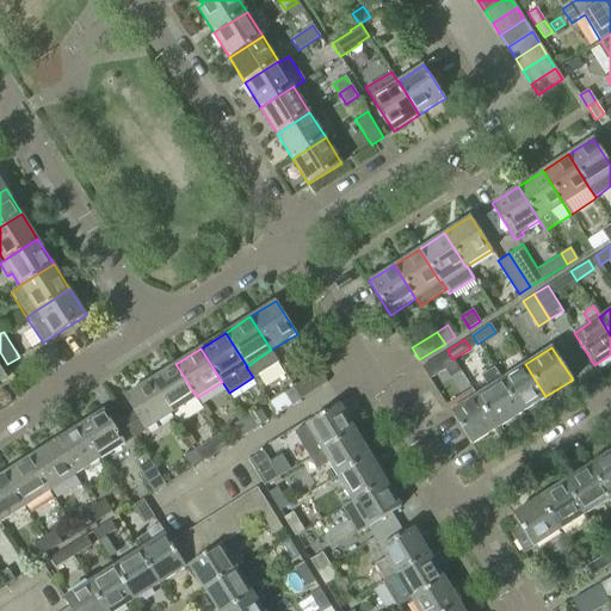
[(421,366),(429,378),(455,362),(452,359),(448,350),(421,366)]
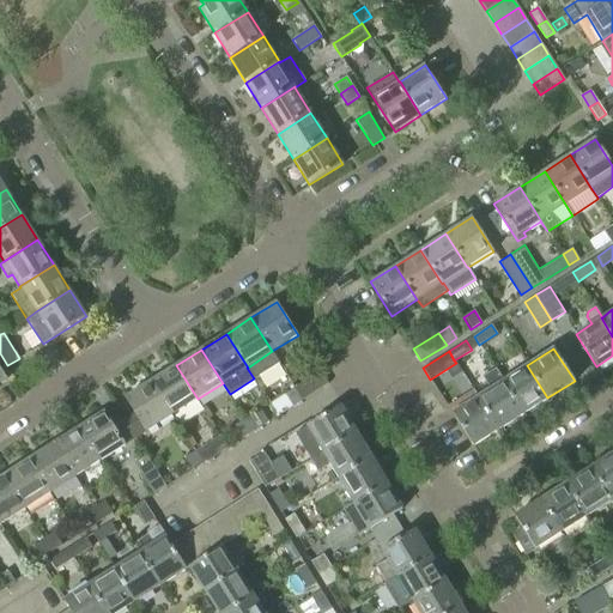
[(171,416),(198,399),(176,365),(150,382),(171,416)]
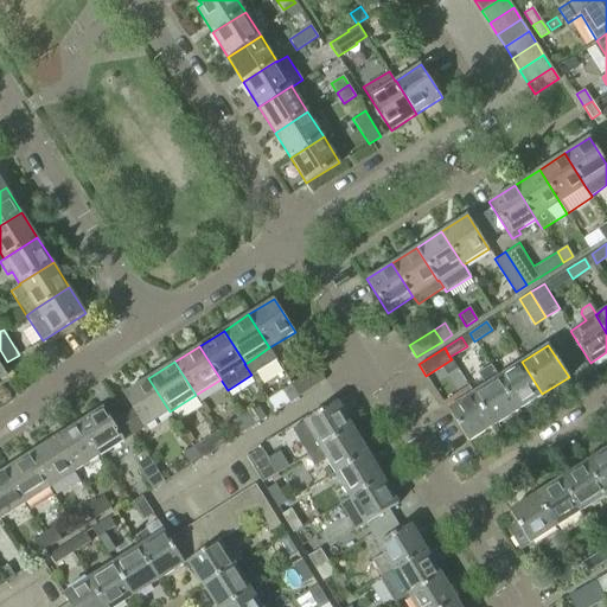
[(497,378),(517,410),(542,394),(522,362),(498,377),(497,378)]
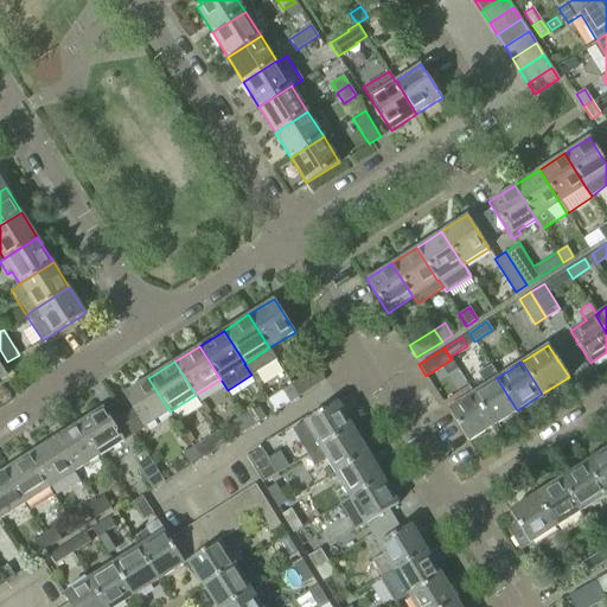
[(473,393),(470,387),(468,387),(493,426),(517,410),(497,378),(498,377),(491,365),(478,374),(485,385),(473,393)]
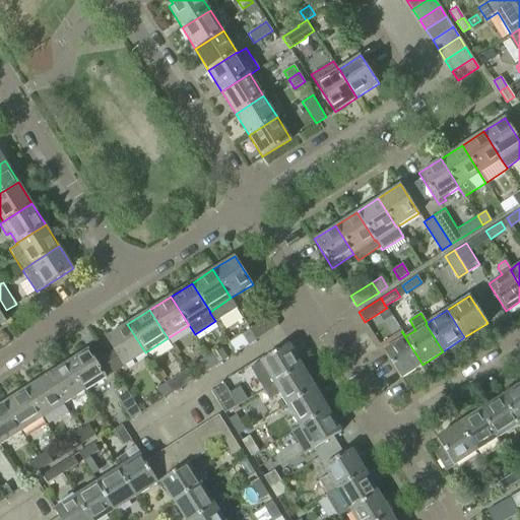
[(257,338),(278,325),(271,315),(250,328),(257,338)]
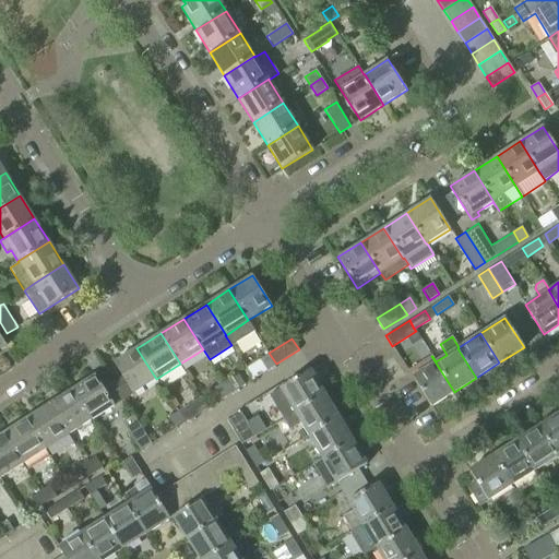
[(113,382),(125,400),(133,393),(156,379),(137,348),(114,363),(122,376),(113,382)]
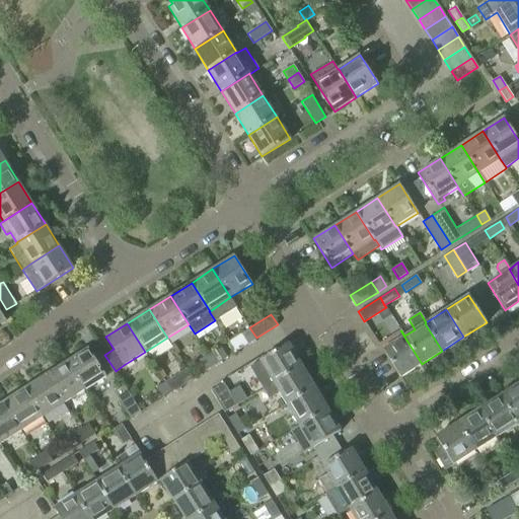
[(249,327),(241,334),(247,344),(256,338),(249,327)]
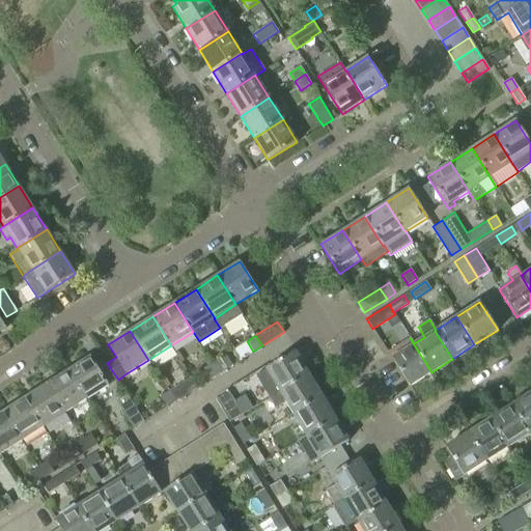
[(392,358),(410,386),(431,372),(410,338),(389,352),(392,358)]
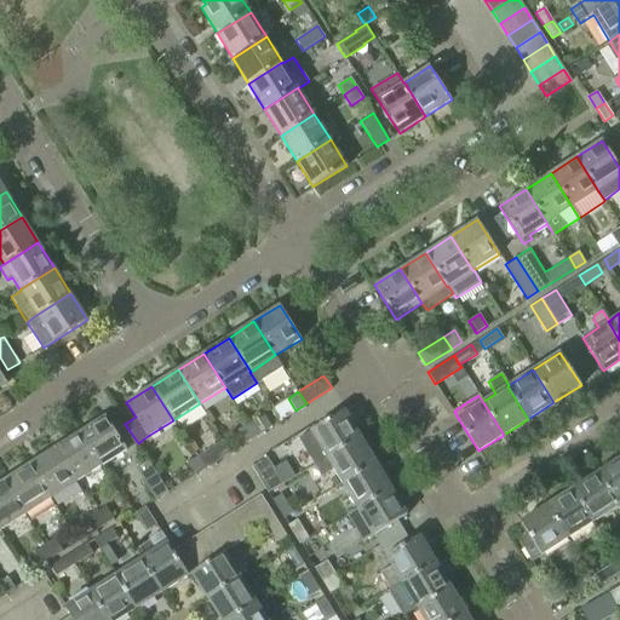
[(344,411),(298,438),(314,464),(360,436),(344,411)]
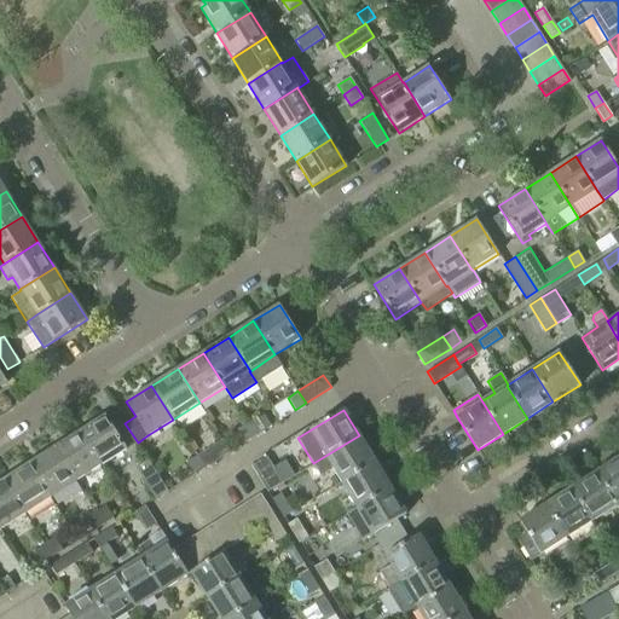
[(248,423),(256,435),(271,426),(264,414),(248,423)]
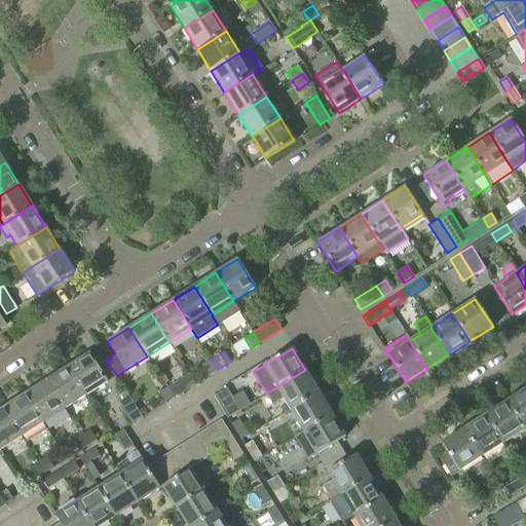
[(89,352),(68,367),(86,395),(108,381),(108,382),(117,376),(106,360),(98,365),(89,352)]
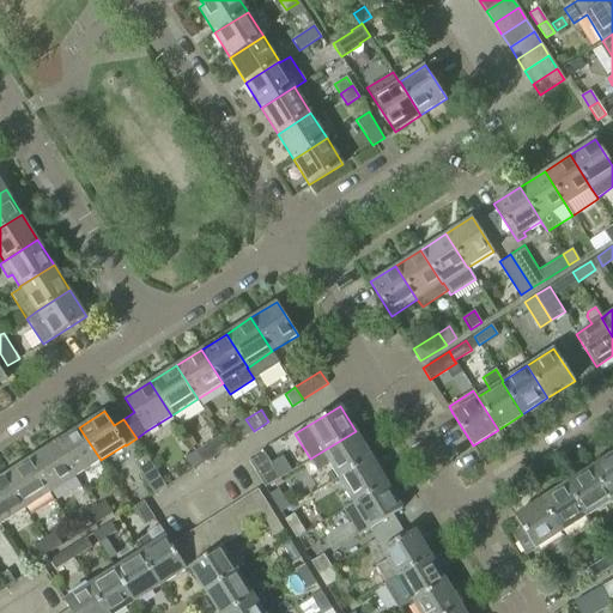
[(246,419),(235,426),(242,438),(254,431),(246,419)]
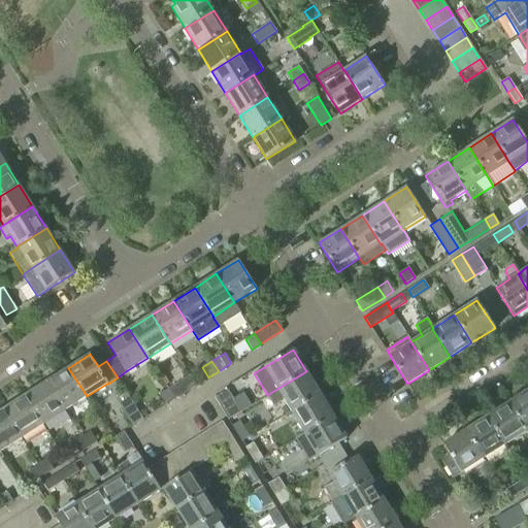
[(64,410),(87,396),(68,368),(46,382),(64,410)]
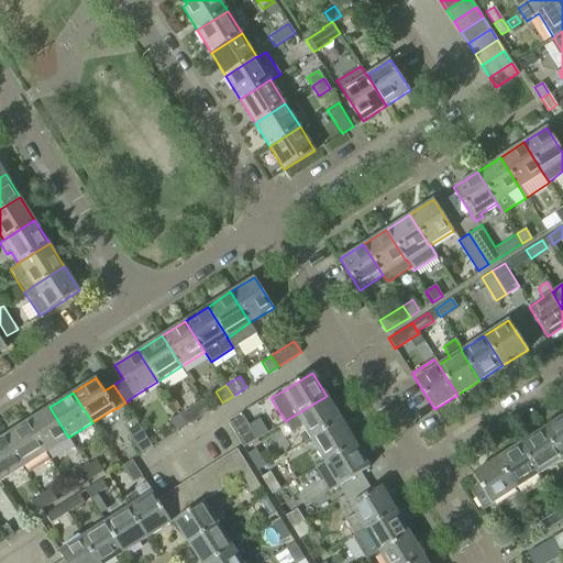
[(291,432),(302,426),(310,437),(340,419),(327,396),(285,421),(291,432)]
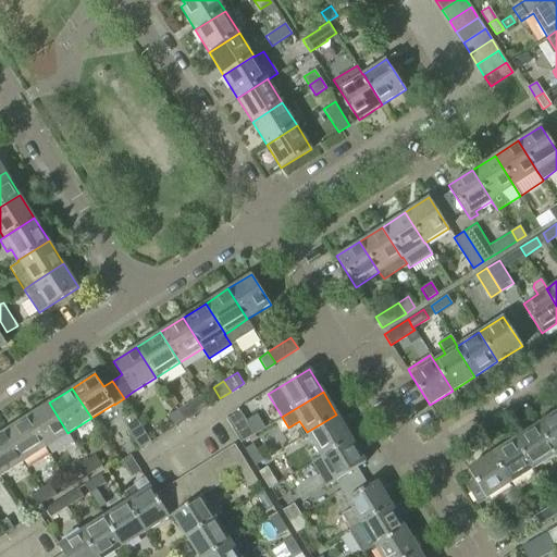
[(184,421),(207,406),(200,395),(177,410),(184,421)]
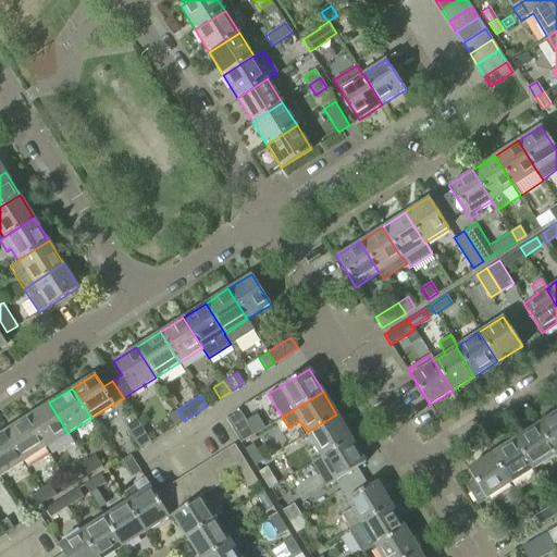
[(49,403),(26,417),(46,447),(67,433),(49,403)]
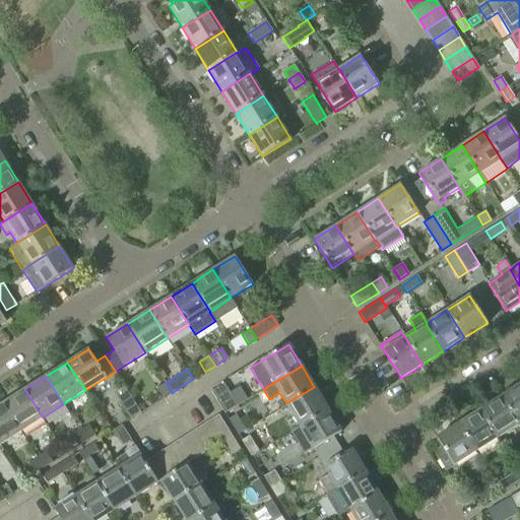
[(166,383),(156,388),(164,398),(172,393),(166,383)]
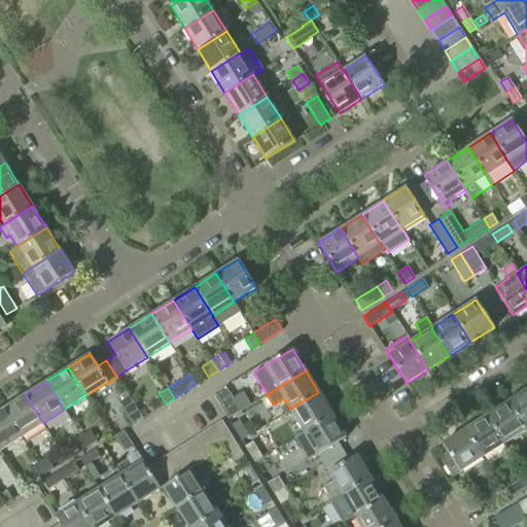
[(240,411),(226,389),(214,396),(227,419),(240,411)]
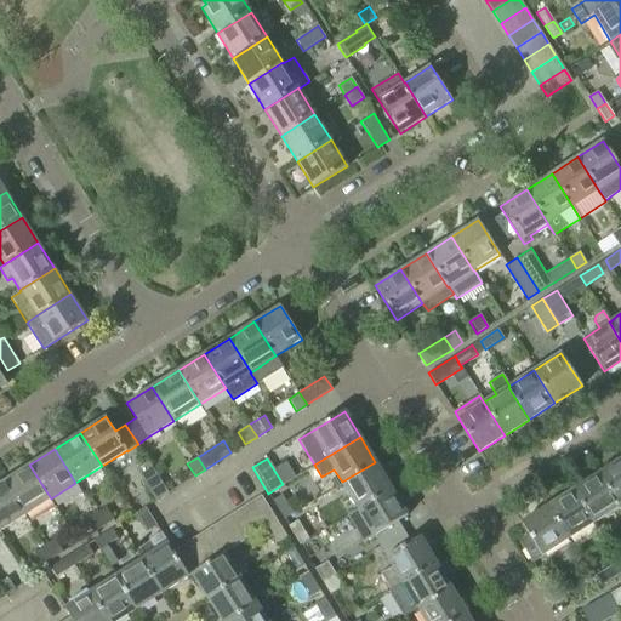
[(620,505),(620,459),(598,473),(619,507),(620,505)]
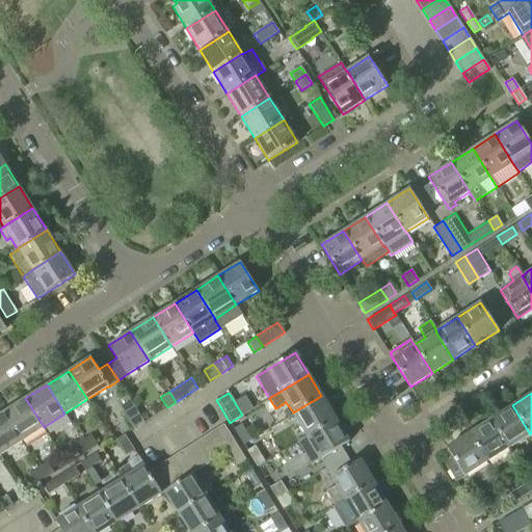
[(125,394),(114,401),(134,429),(144,422),(125,394)]
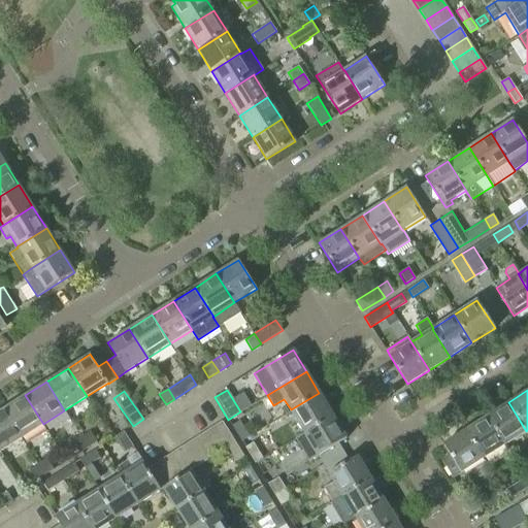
[(332,415),(319,393),(291,409),(304,432),(332,415)]
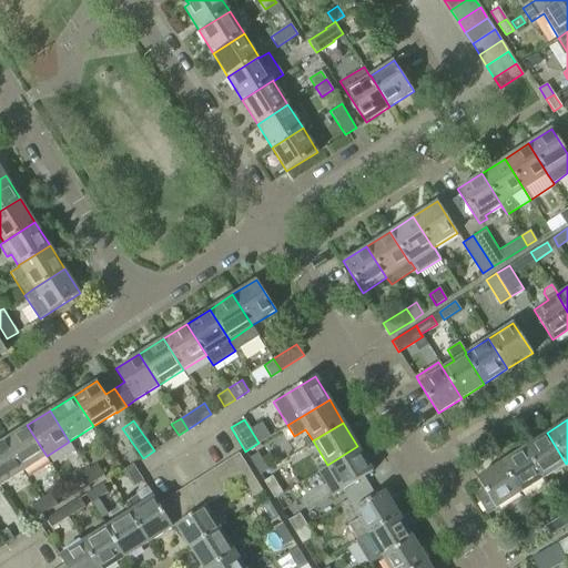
[(22,472),(47,456),(27,425),(3,440),(22,472)]
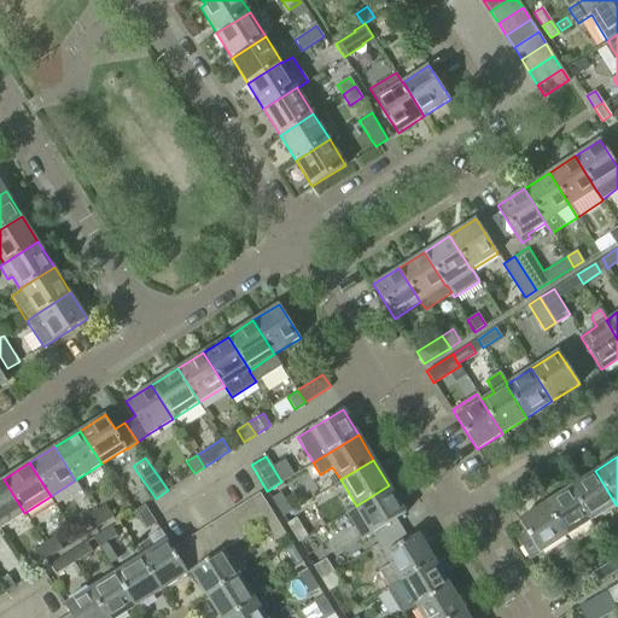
[(616,505),(595,471),(570,488),(590,520),(616,505)]
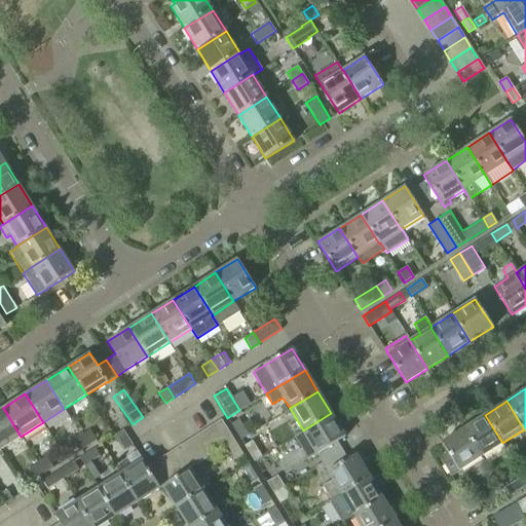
[(0,449),(0,450),(21,437),(3,408),(0,409),(0,449)]
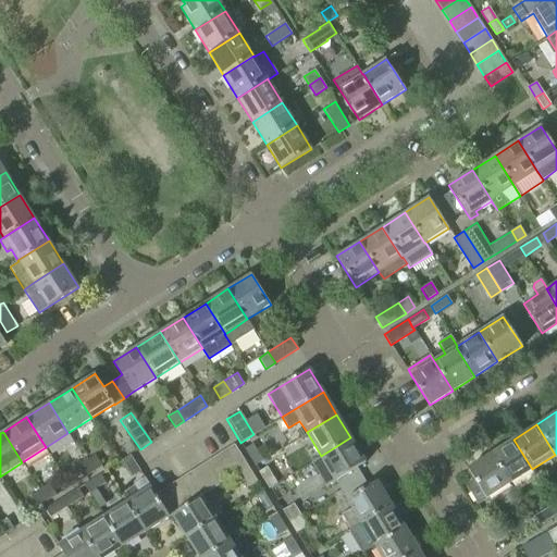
[(321,456),(311,462),(325,486),(335,481),(341,490),(362,477),(357,468),(366,462),(350,437),(321,456)]
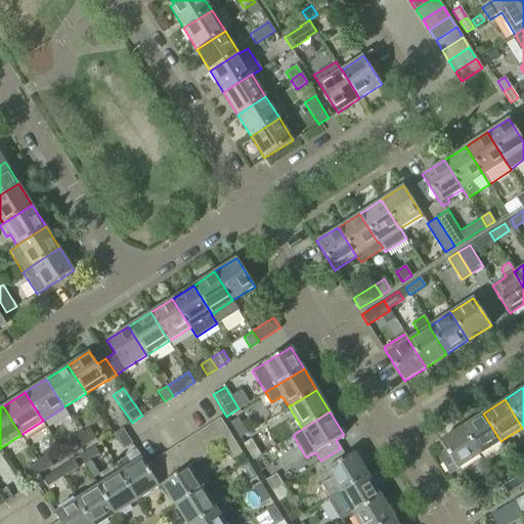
[(500,441),(483,413),(462,427),(479,455),(500,441)]
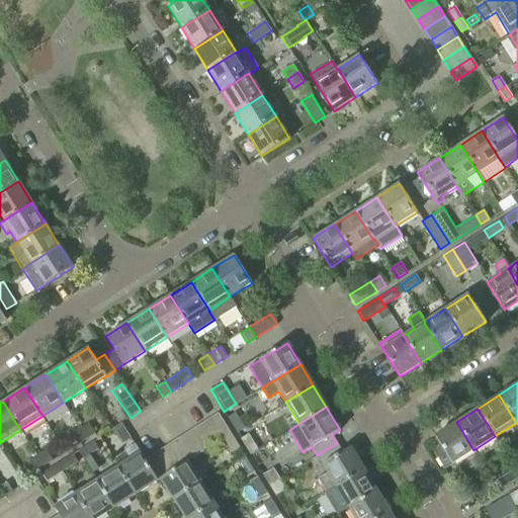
[(231,434),(218,413),(207,420),(221,440),(223,439),(231,434)]
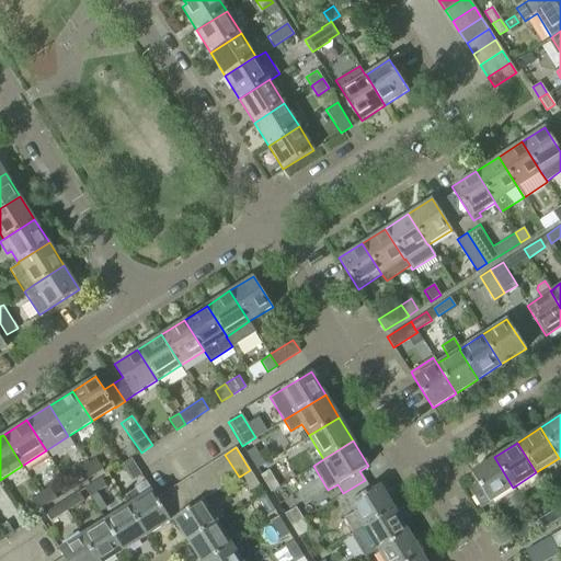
[(256,469),(264,464),(254,447),(247,453),(256,469)]
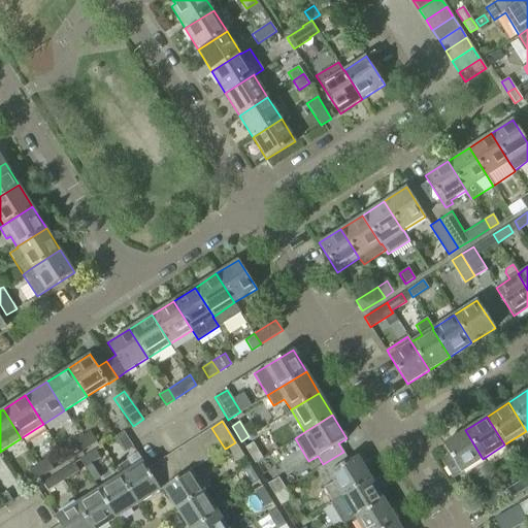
[(213,456),(225,449),(211,428),(200,435),(213,456)]
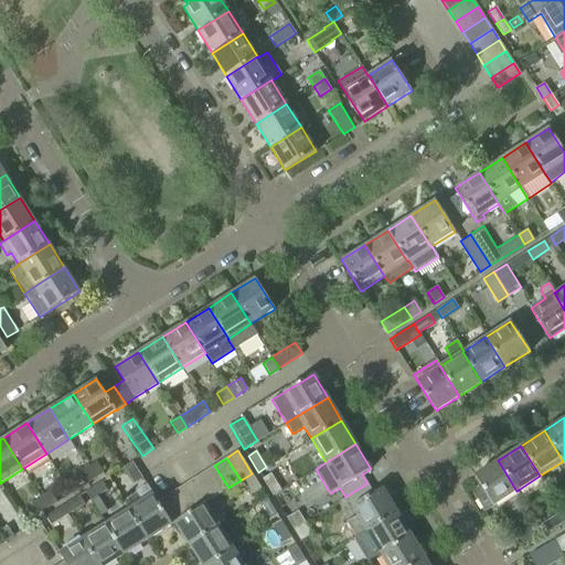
[(484,511),(516,491),(498,460),(475,476),(481,487),(472,492),(484,511)]
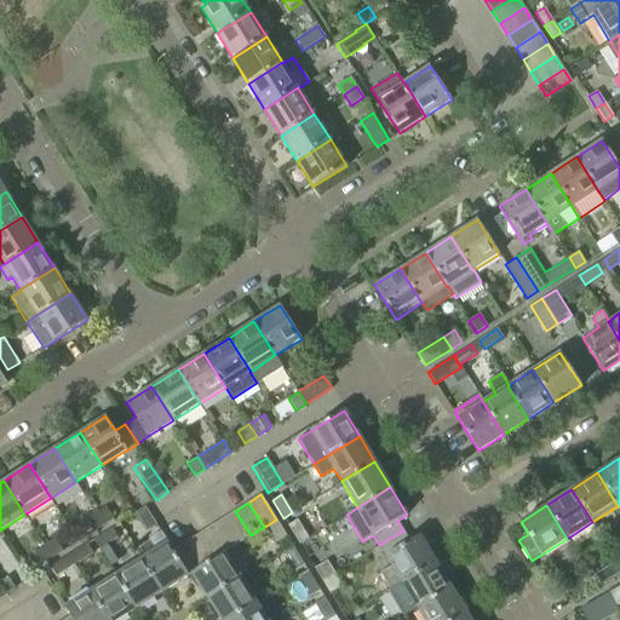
[(114,520),(105,506),(96,514),(103,526),(114,520)]
